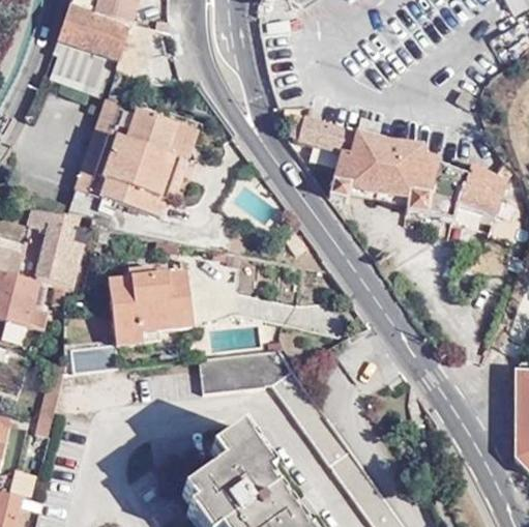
[(69,0),(68,7),(55,45),(113,61),(117,62),(123,41),(139,46),(144,30),(127,26),(135,0),(69,0)]
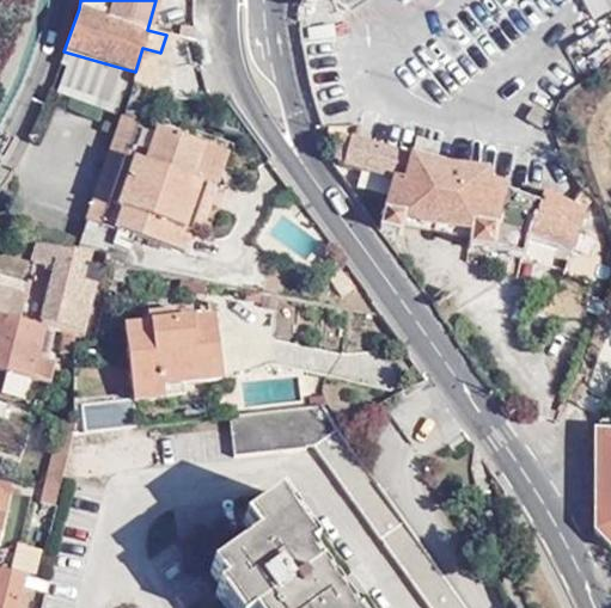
[(591,0),(599,16),(610,10),(610,0),(591,0)]
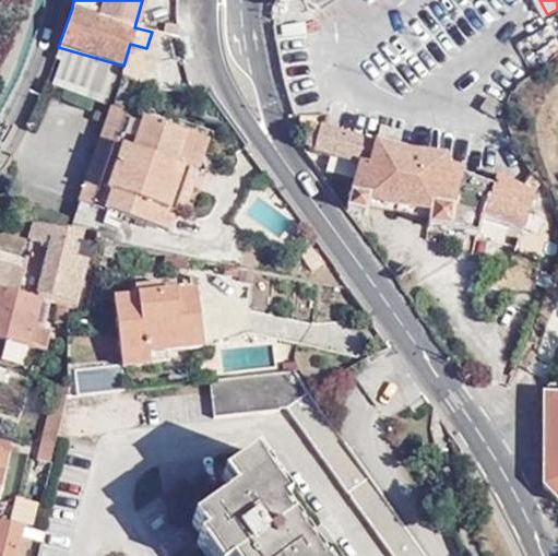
[(551,25),(519,33),(523,52),(557,45),(551,25)]
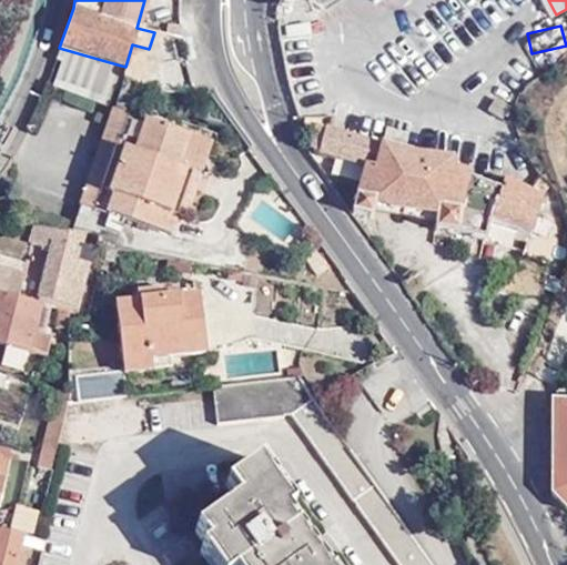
[(121,66),(59,48),(58,54),(119,73),(121,66)]
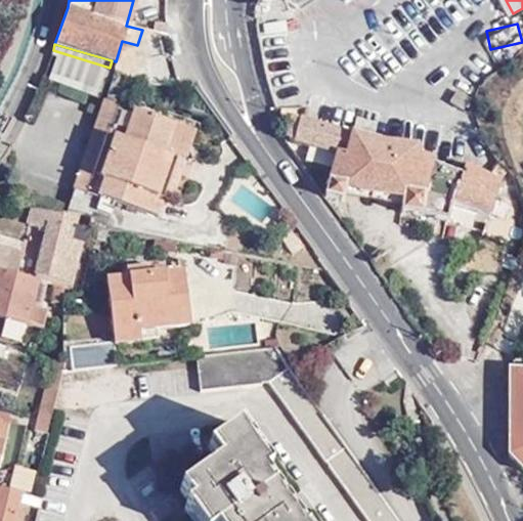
[(110,68),(53,50),(51,54),(57,56),(49,80),(98,97),(110,68)]
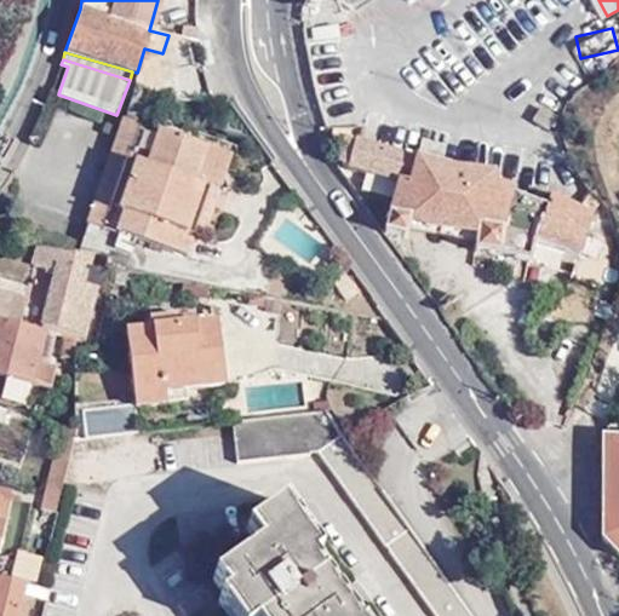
[(191,183),(205,145),(122,117),(86,222),(185,257),(193,235),(185,232),(202,185),(191,183)]
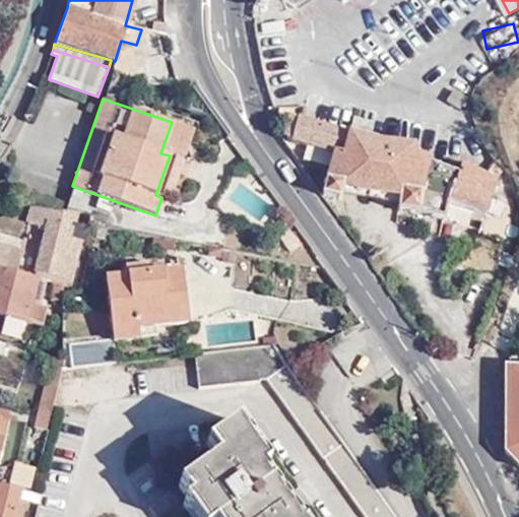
[(342,129),(287,113),(286,125),(341,133),(342,129)]
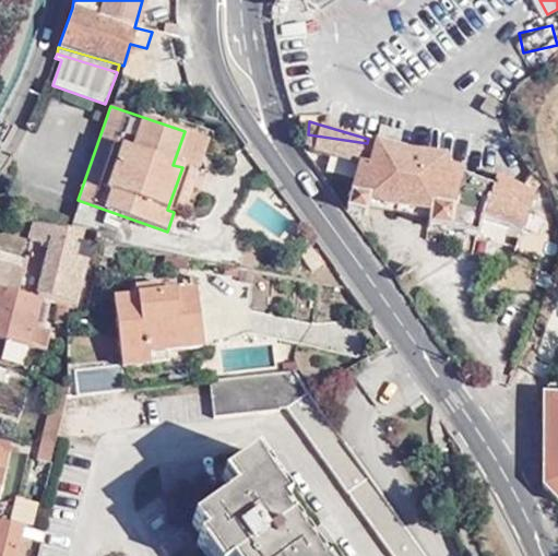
[(402,130),(380,125),(377,137),(399,143),(402,130)]
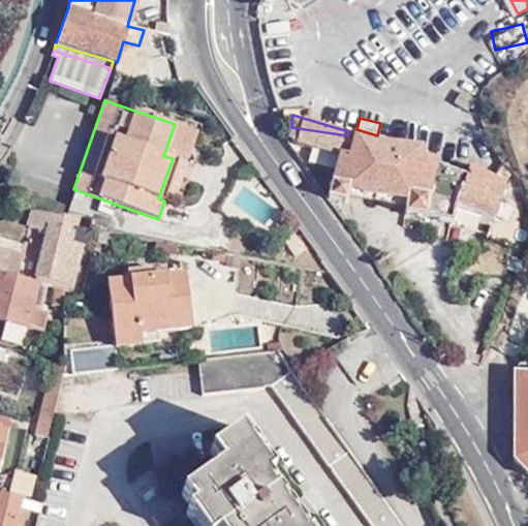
[(195,131),(175,124),(163,156),(173,158),(158,198),(164,200),(171,204),(195,131)]
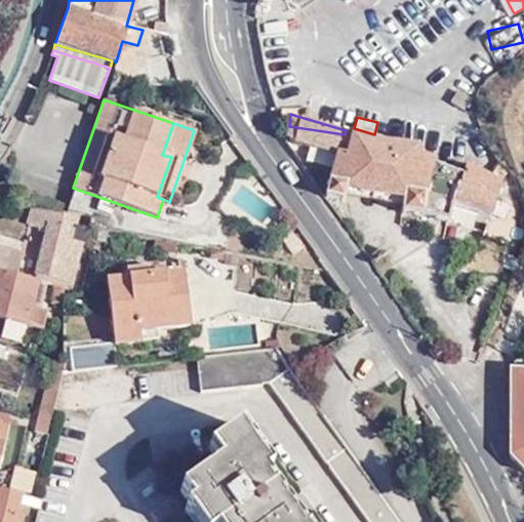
[(331,169),(327,195),(328,194),(332,162),(340,163),(345,134),(289,126),(289,136),(294,144),(309,149),(305,161),(331,169)]
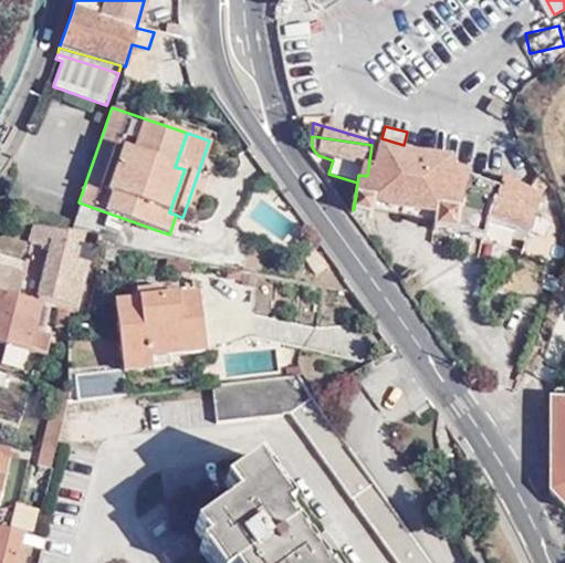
[(489,218),(529,232),(545,183),(540,177),(539,177),(531,185),(516,180),(503,176),(500,185),(466,174),(467,169),(463,169),(463,166),(449,164),(450,158),(410,153),(410,152),(398,150),(399,148),(373,141),(372,145),(367,176),(358,175),(354,209),(353,210),(353,211),(369,214),(370,205),(435,215),(433,227),(483,235),(489,218)]
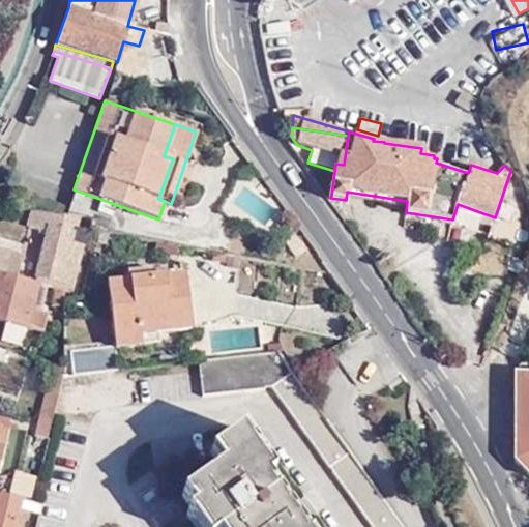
[(76,214),(32,207),(27,224),(46,229),(33,275),(69,286),(81,243),(69,241),(76,214)]
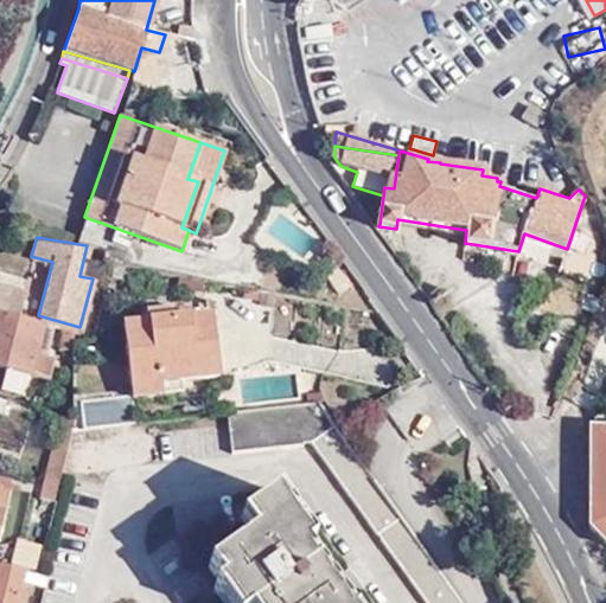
[(349,287),(336,269),(325,276),(338,295),(349,287)]
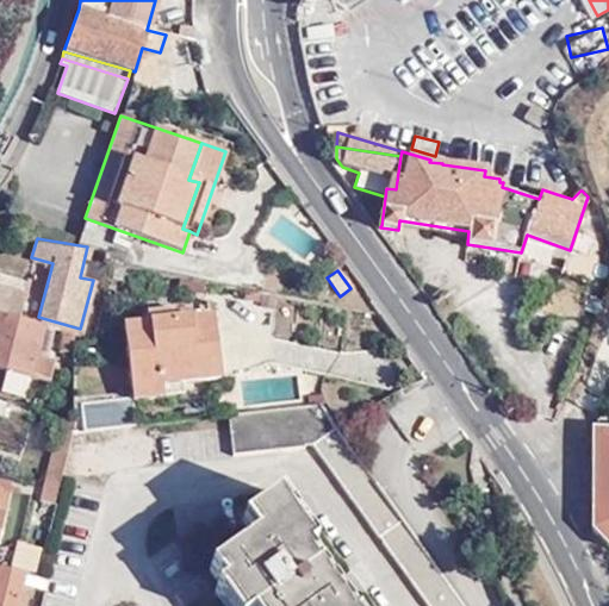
[(0,285),(0,311),(19,317),(25,292),(0,285)]
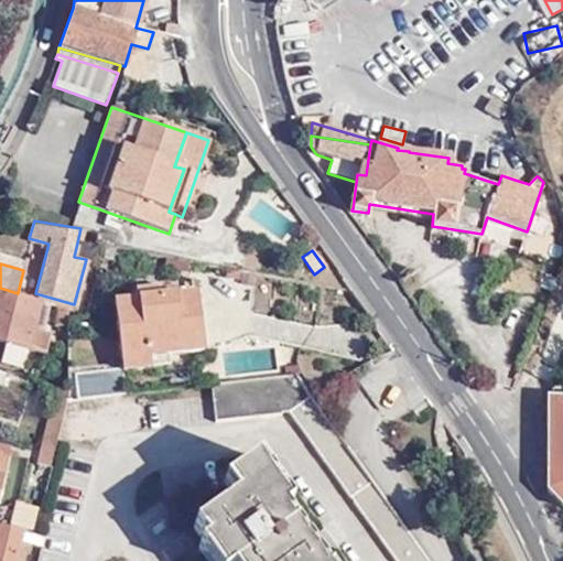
[(115,294),(122,368),(170,363),(170,354),(206,351),(198,287),(165,290),(164,283),(137,286),(137,292),(115,294)]
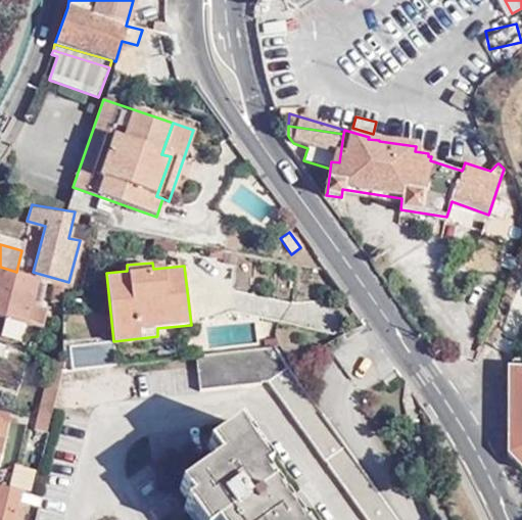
[(38,279),(0,269),(0,316),(5,317),(1,334),(20,339),(26,322),(41,327),(46,308),(31,303),(38,279)]
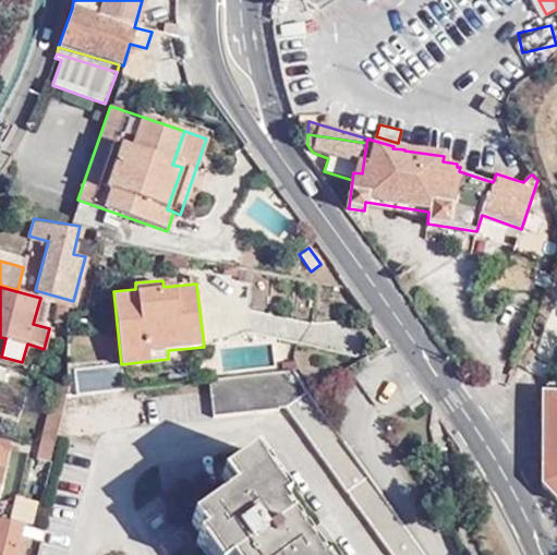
[(67,303),(55,301),(55,330),(67,330),(67,303)]
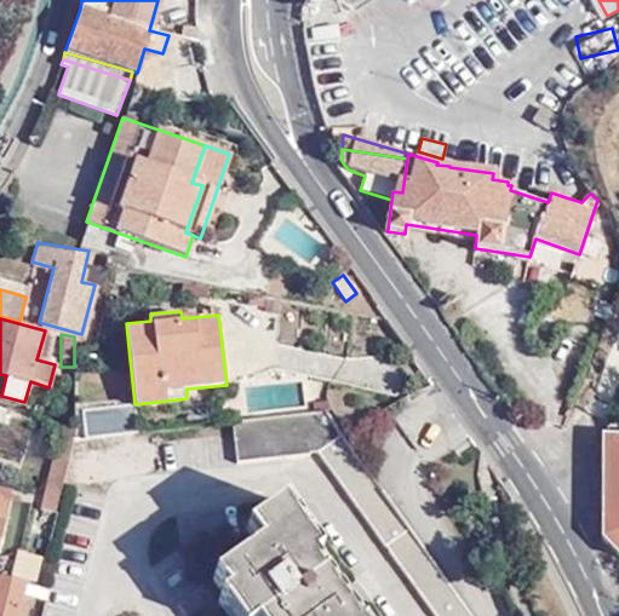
[(84,437),(137,430),(135,404),(80,410),(84,437)]
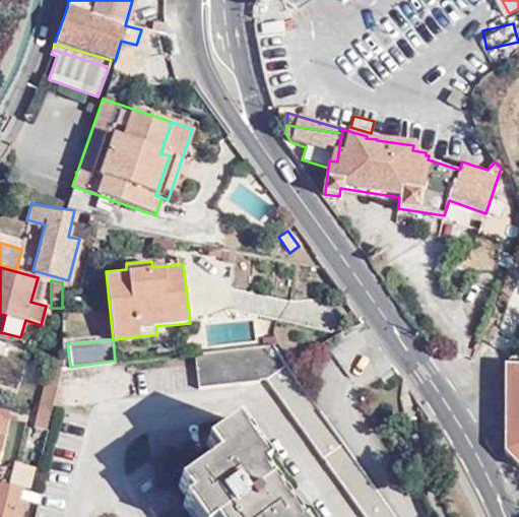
[(398,516),(265,343),(191,354),(195,388),(256,378),(256,376),(262,375),(369,516),(398,516)]
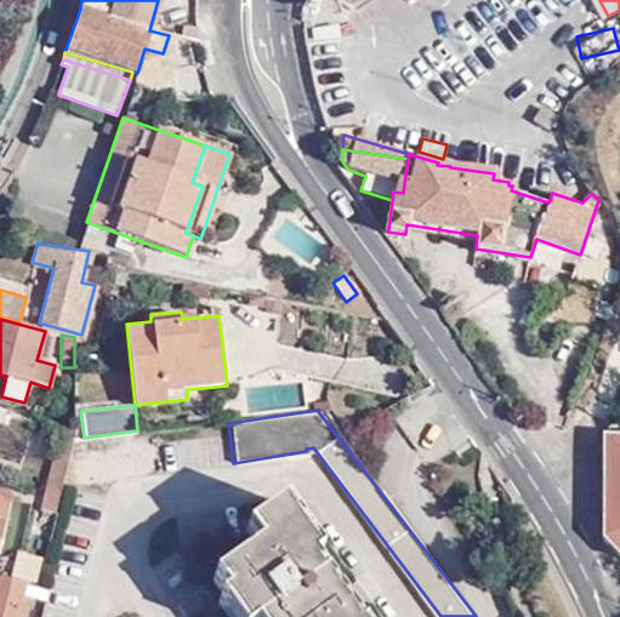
[(60,492),(62,493),(72,440),(74,426),(62,422),(47,490),(60,492)]
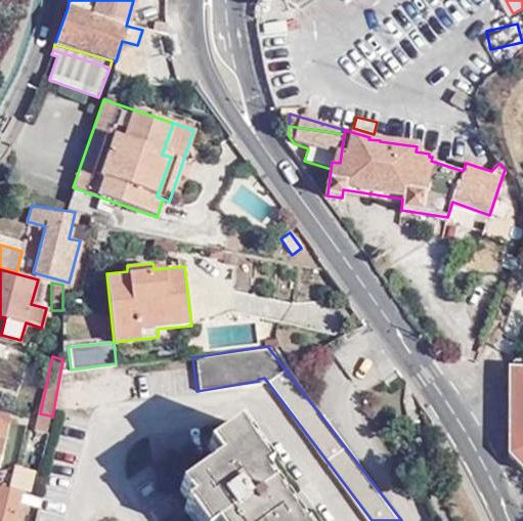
[(522,365),(510,365),(509,450),(510,454),(522,467),(522,365)]
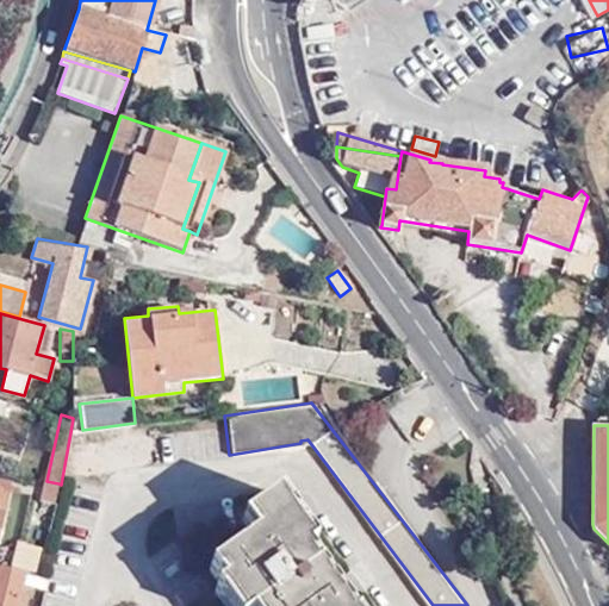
[(54,503),(58,483),(47,481),(44,481),(41,500),(54,503)]
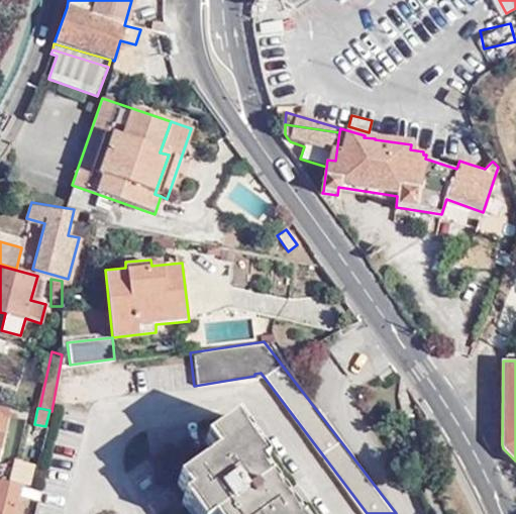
[(293,513),(256,464),(263,458),(242,432),(244,429),(234,417),(203,440),(213,453),(176,481),(185,494),(180,499),(190,513),(293,513)]
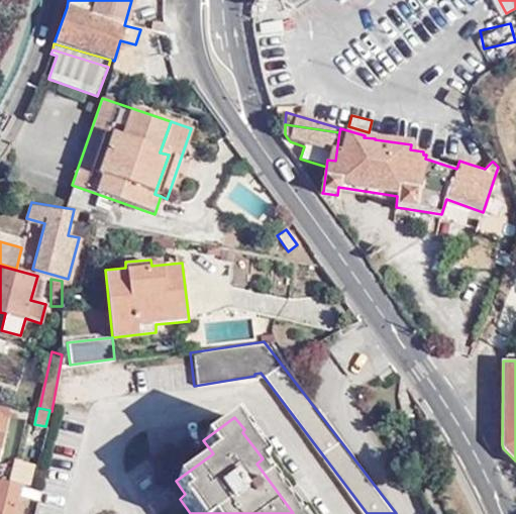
[(38,492),(0,479),(0,513),(12,513),(18,493),(37,497),(38,492)]
